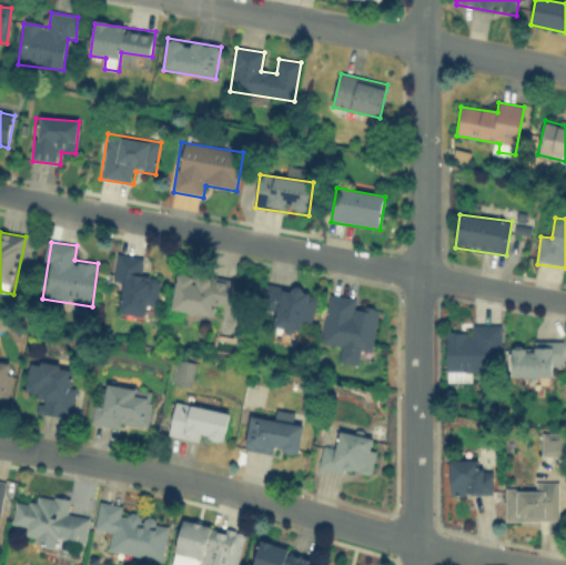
[(145,259),(118,255),(113,284),(124,285),(120,314),(144,318),(147,306),(157,308),(161,278),(142,275),(145,259)]
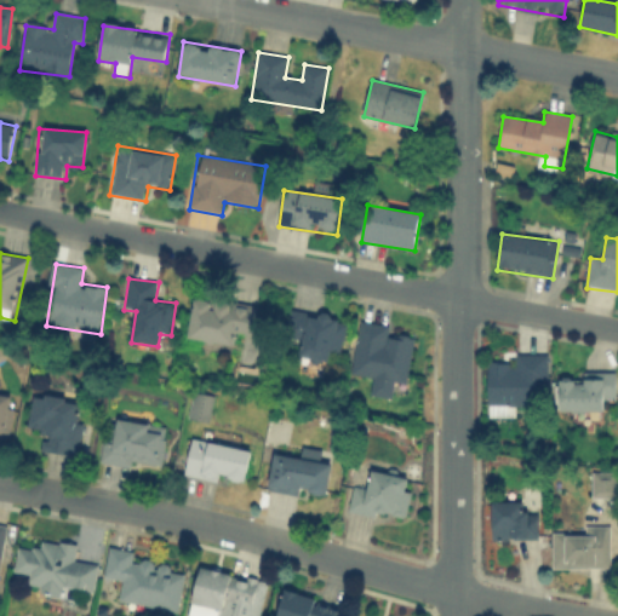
[(255,337),(258,308),(194,298),(188,340),(238,347),(239,334),(255,337)]
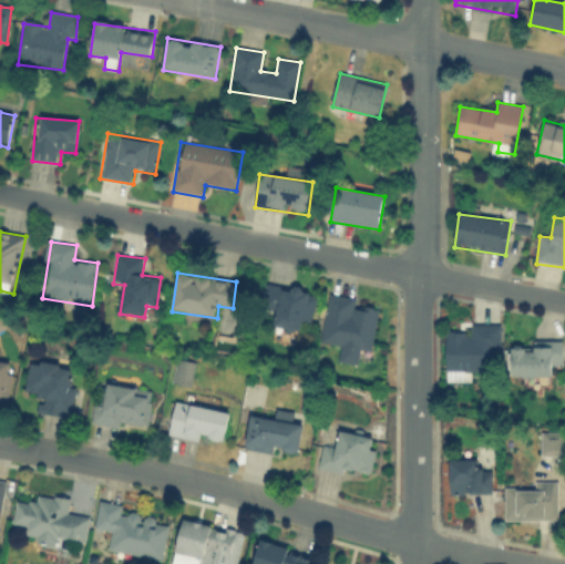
[(273,327),(300,331),(301,322),(312,325),(317,291),(266,284),(263,309),(275,311),(273,327)]
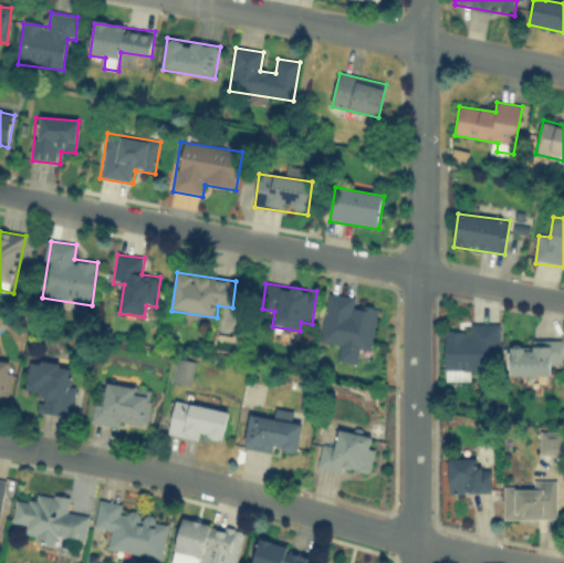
[(372,354),(378,310),(355,305),(356,299),(329,294),(321,344),(341,347),(338,362),(357,365),(359,352),(372,354)]
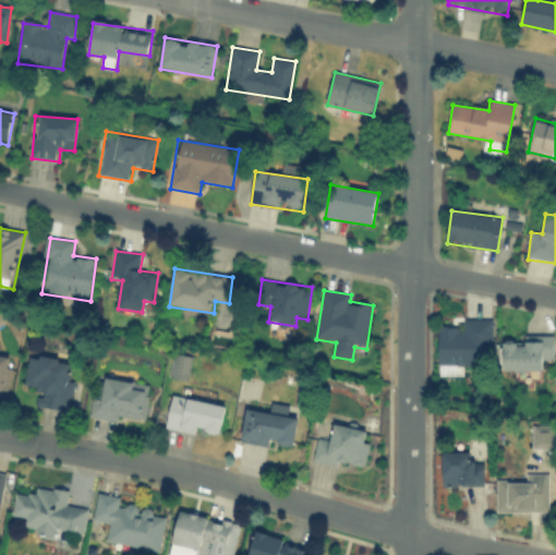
[(439,375),(457,375),(457,364),(494,364),(494,321),(463,321),(463,327),(439,327),(439,375)]
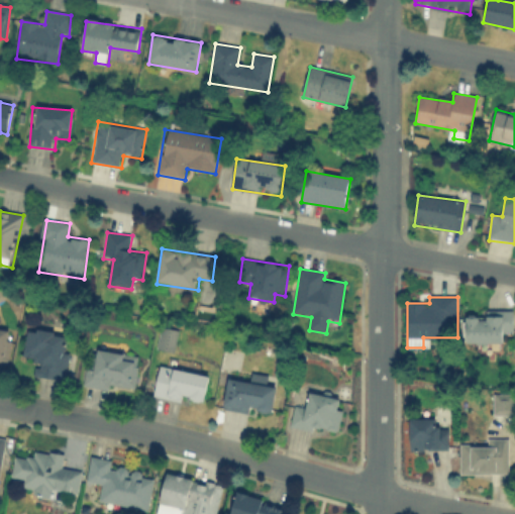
[(486,317),(467,317),(467,345),(502,345),(502,332),(513,332),(513,310),(486,310),(486,317)]
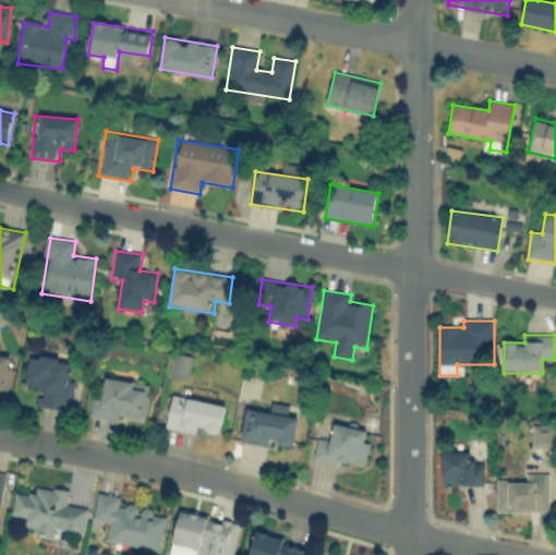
[(192,357),(173,353),(169,377),(188,381),(192,357)]
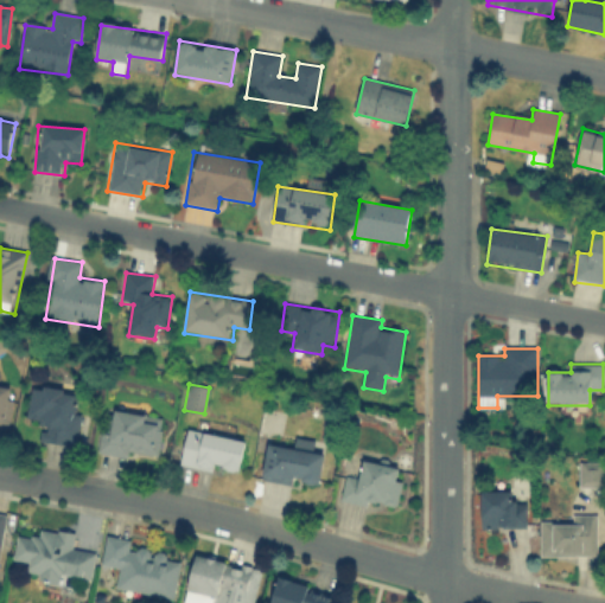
[(0,424),(8,427),(14,389),(0,385),(0,424)]
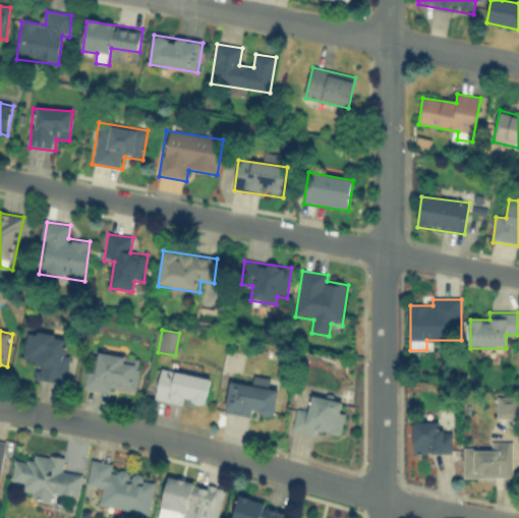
[(66,385),(70,356),(62,354),(65,337),(29,331),(23,362),(37,365),(34,380),(66,385)]
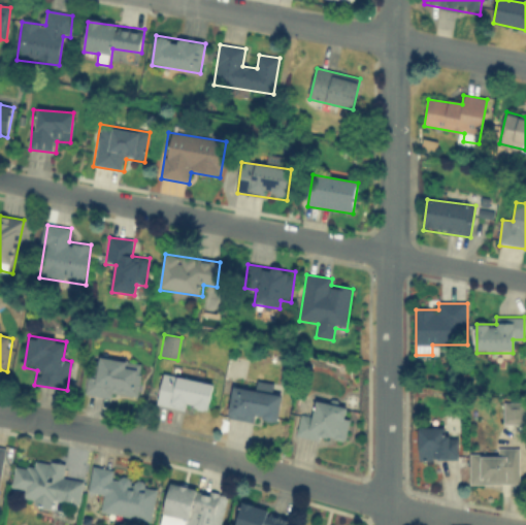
[(136,401),(141,363),(100,358),(98,374),(89,373),(86,395),(136,401)]
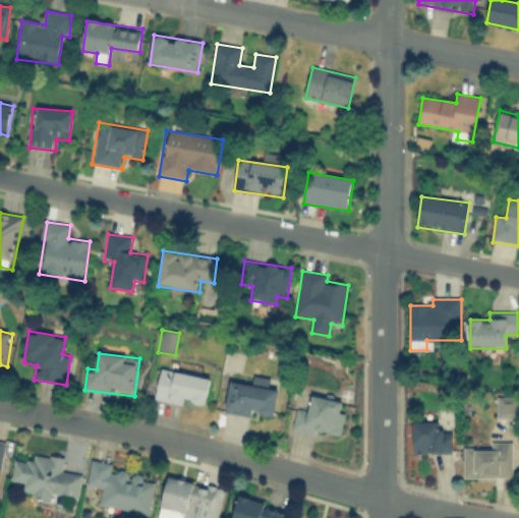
[(207,408),(211,378),(161,370),(156,401),(207,408)]
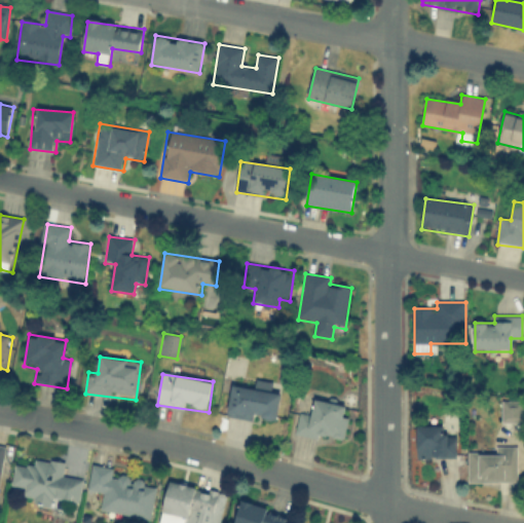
[(232,386),(227,416),(275,424),(282,395),(271,393),(273,383),(256,380),(255,390),(232,386)]
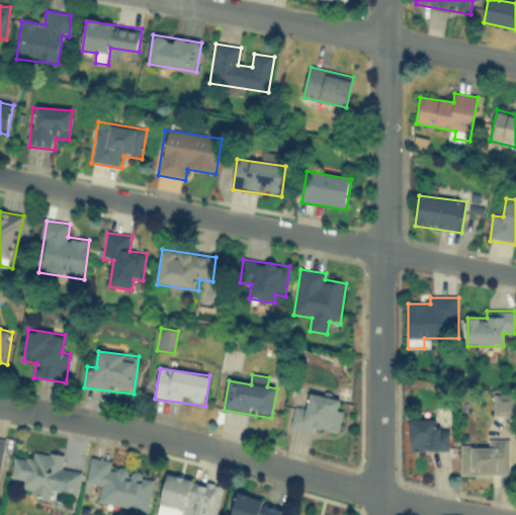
[(291,428),(340,436),(345,401),(310,396),(308,409),(294,407),(291,428)]
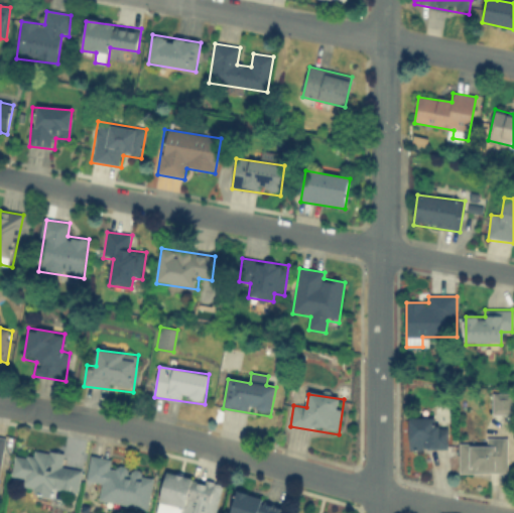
[(509,395),(494,395),(494,415),(509,415),(509,395)]
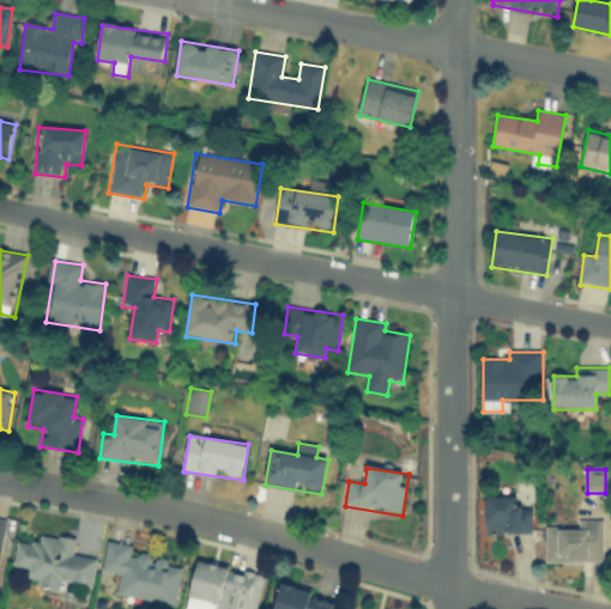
[(487,534),(534,534),(534,509),(519,509),(519,497),(487,497),(487,534)]
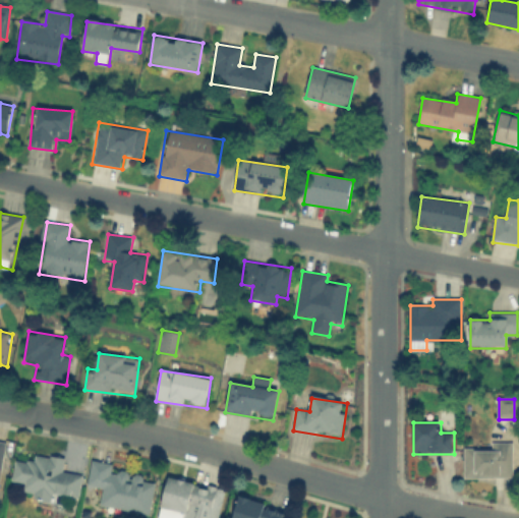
[(464,478),(512,478),(512,444),(489,444),(489,450),(464,450),(464,478)]
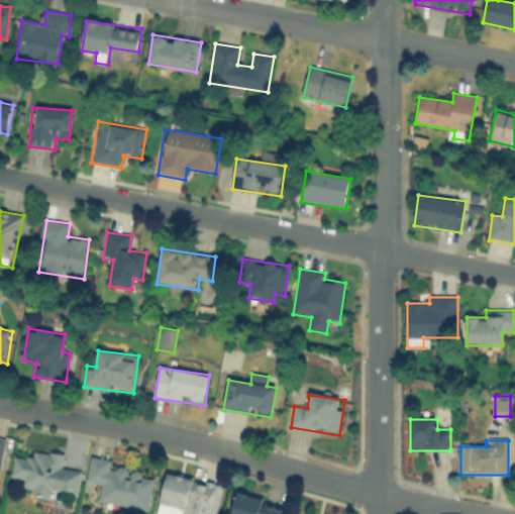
[(65,455),(35,450),(34,459),(16,456),(12,478),(25,480),(23,492),(50,496),(52,491),(79,495),(83,473),(63,469),(65,455)]
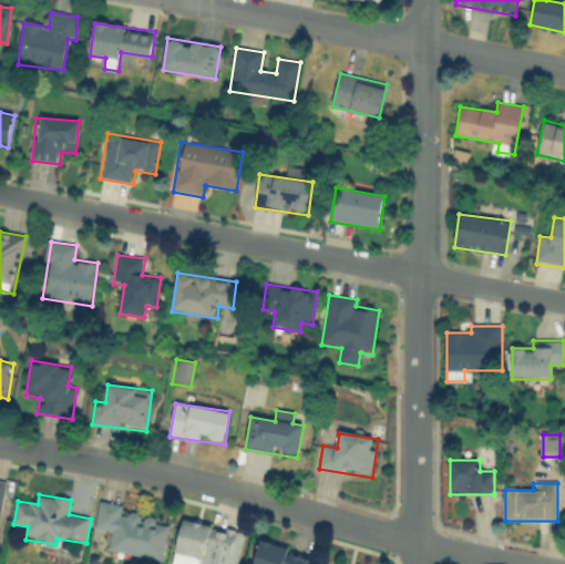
[(95,529),(113,532),(109,552),(163,562),(170,527),(154,524),(155,519),(123,512),(124,505),(100,501),(95,529)]
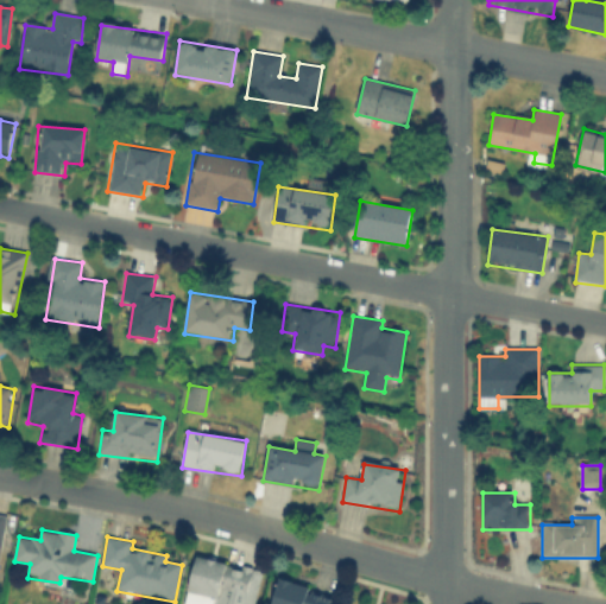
[(256,603),(263,568),(195,557),(187,603),(256,603)]
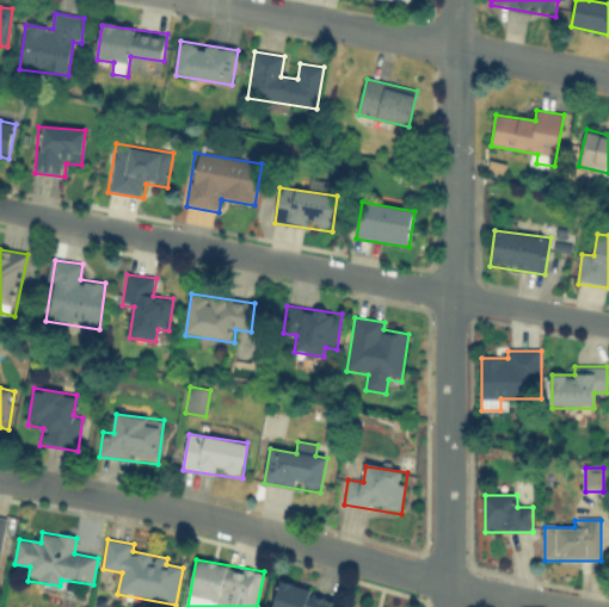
[(337,606),(339,599),(280,582),(272,606),(337,606)]
